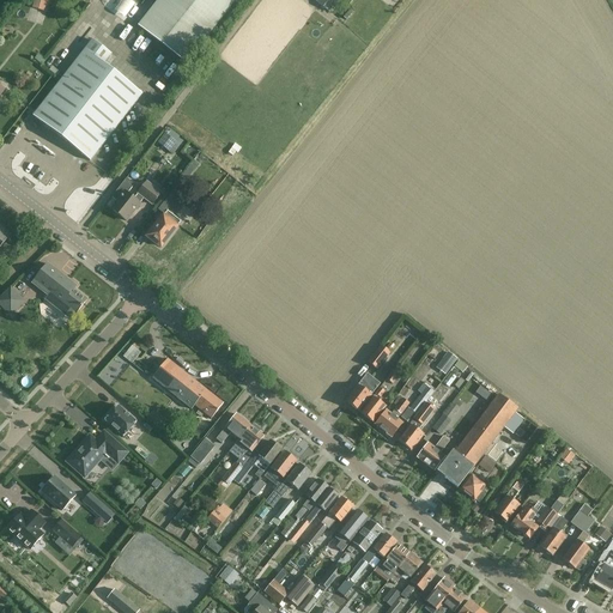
[(158,0),(139,26),(187,64),(236,0),(158,0)]
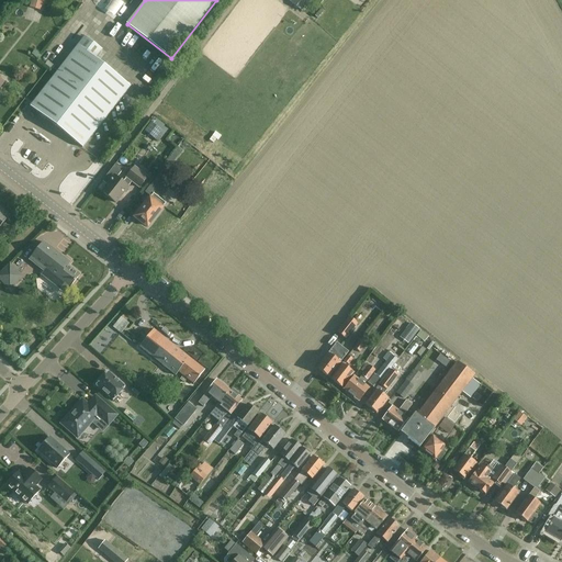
[(287,0),(302,11),(310,0),(287,0)]
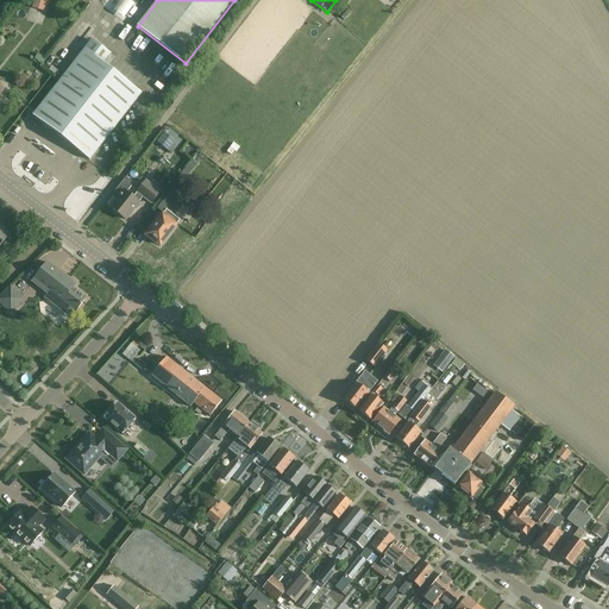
[(125,7),(117,18),(123,22),(131,11),(125,7)]
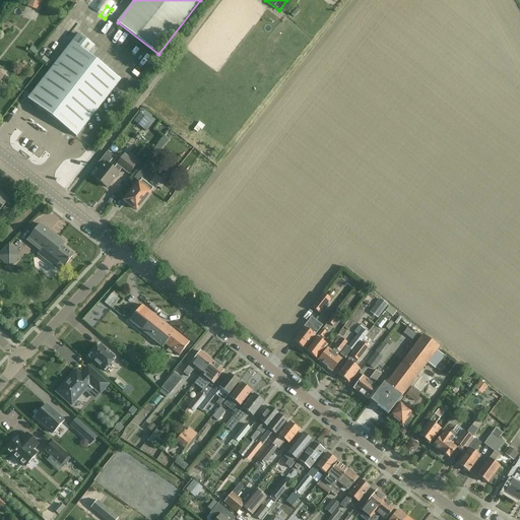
[(297,9),(290,15),(294,18),(300,11),(297,9)]
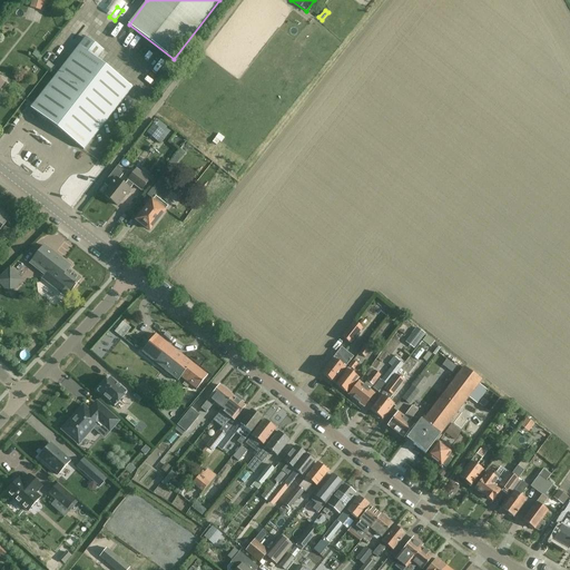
[(84,150),(133,88),(97,60),(104,51),(86,38),(31,108),(84,150)]
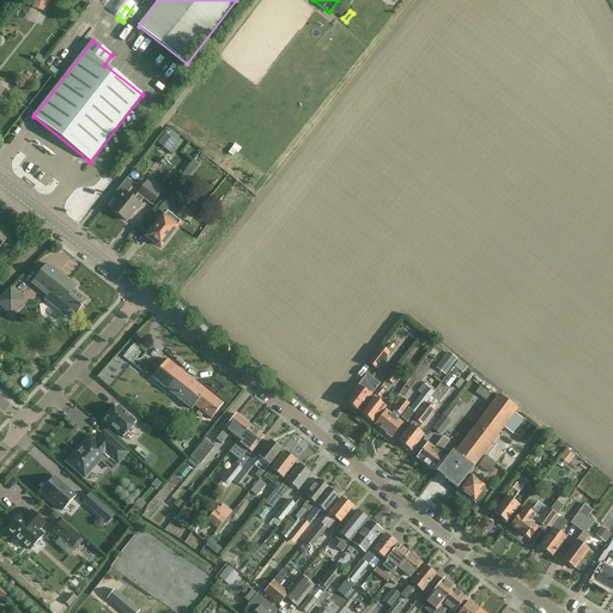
[(38,54),(34,59),(42,65),(46,60),(38,54)]
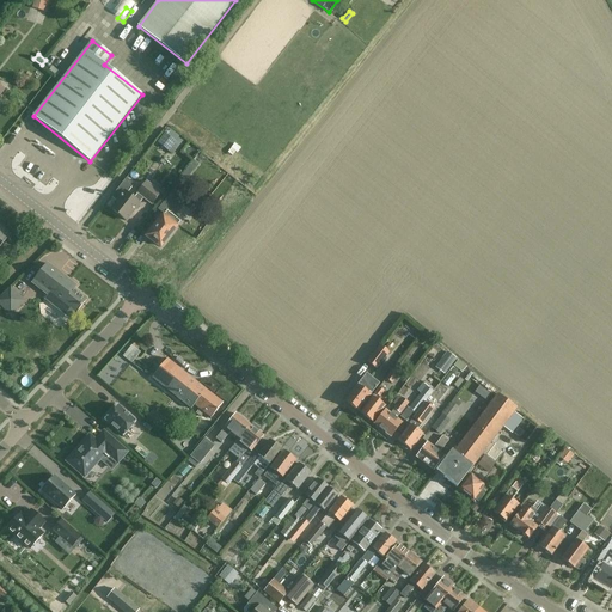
[(53,66),(49,71),(56,77),(60,72),(53,66)]
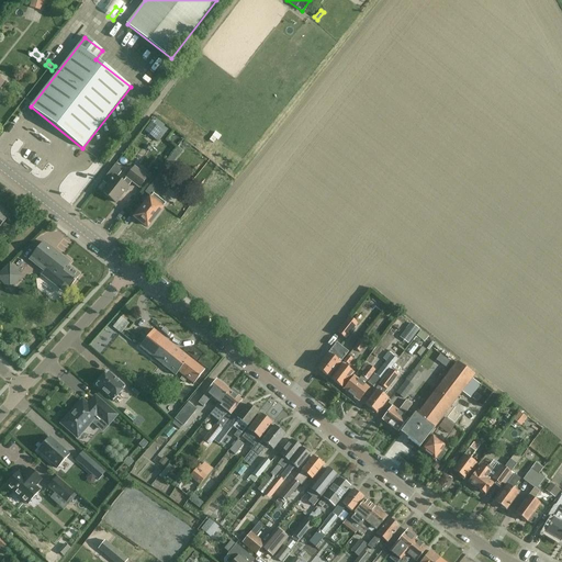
[(152,123),(145,132),(155,139),(161,131),(152,123)]
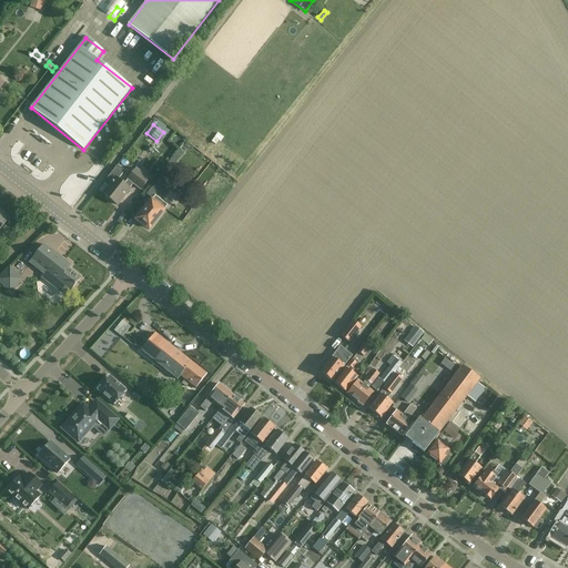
[(141,190),(150,180),(137,169),(128,180),(124,185),(118,180),(124,172),(118,165),(103,183),(109,188),(103,194),(118,205),(130,190),(130,189),(133,184),(141,190)]
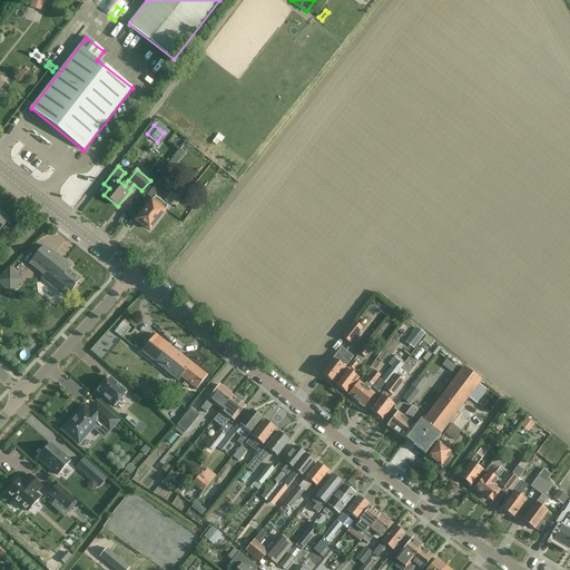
[(140,218),(143,222),(143,224),(147,228),(150,227),(163,212),(166,207),(159,202),(160,199),(161,200),(172,187),(172,186),(177,178),(168,172),(149,195),(155,199),(154,202),(140,218)]
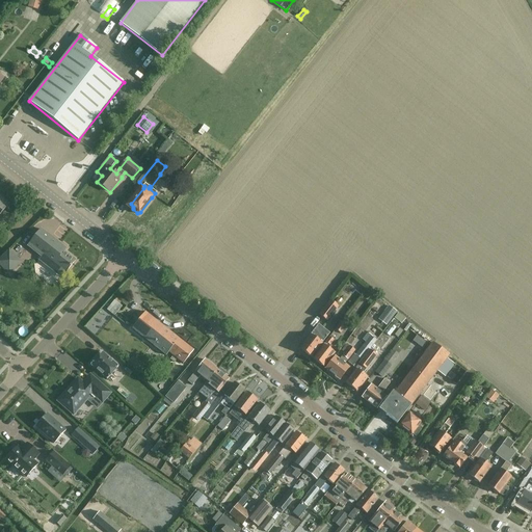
[(0,218),(10,205),(0,195),(0,218)]
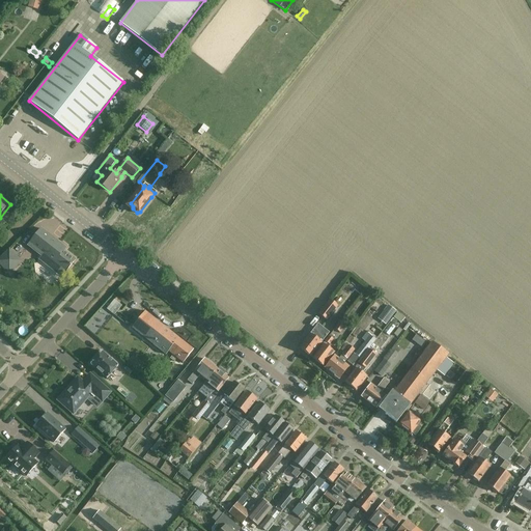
[(44,262),(57,274),(60,271),(64,274),(75,260),(57,246),(59,244),(42,229),(28,246),(46,259),(44,262)]
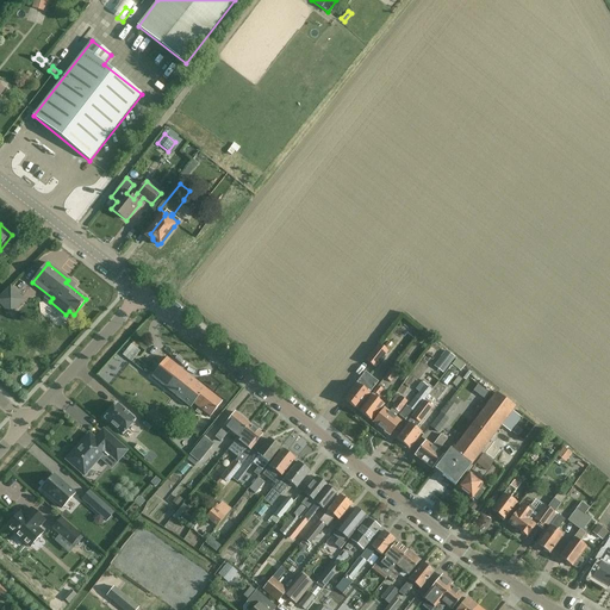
[(16,309),(4,298),(0,302),(0,303),(11,313),(16,309)]
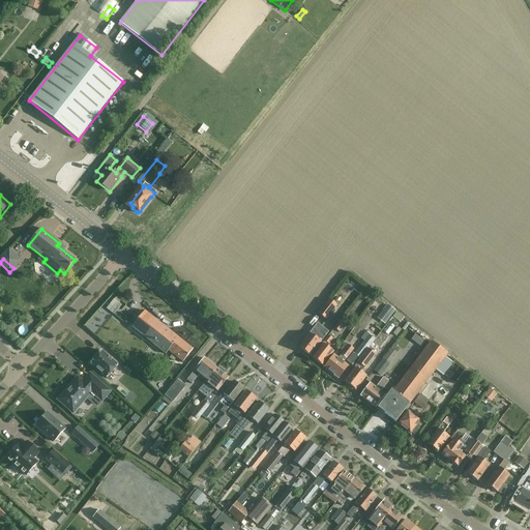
[(114,299),(107,308),(114,314),(121,304),(114,299)]
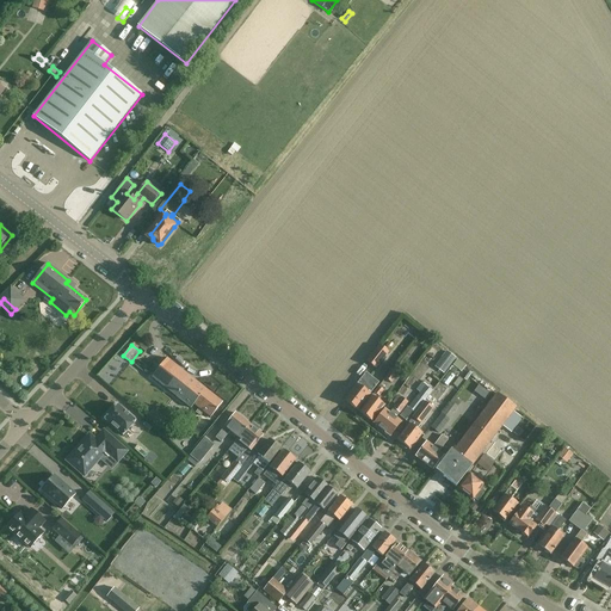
[(376,370),(389,352),(380,345),(366,362),(376,370)]
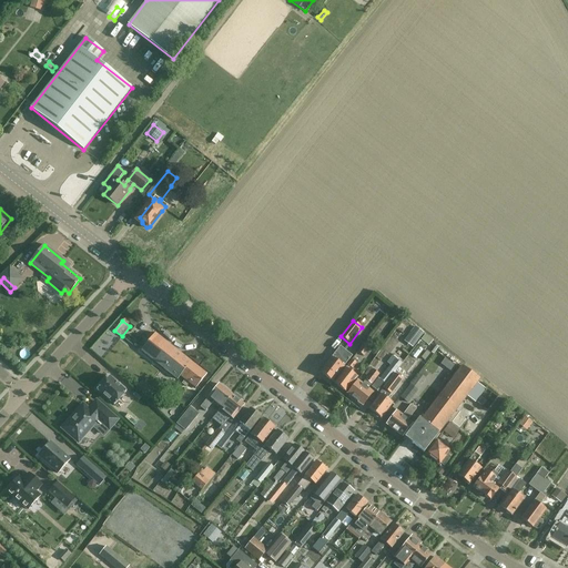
[(403,337),(411,326),(405,322),(397,333),(403,337)]
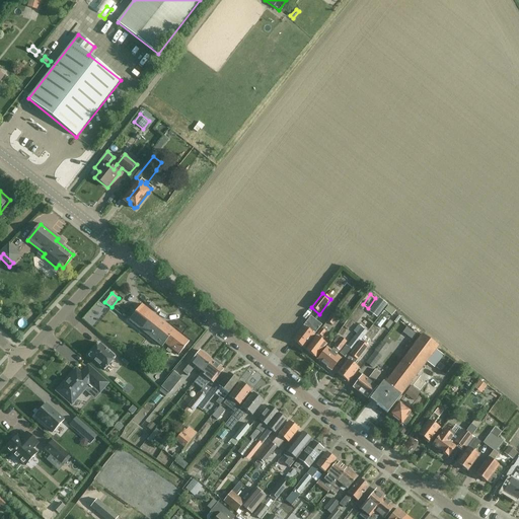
[(381,312),(387,304),(379,298),(373,307),(381,312)]
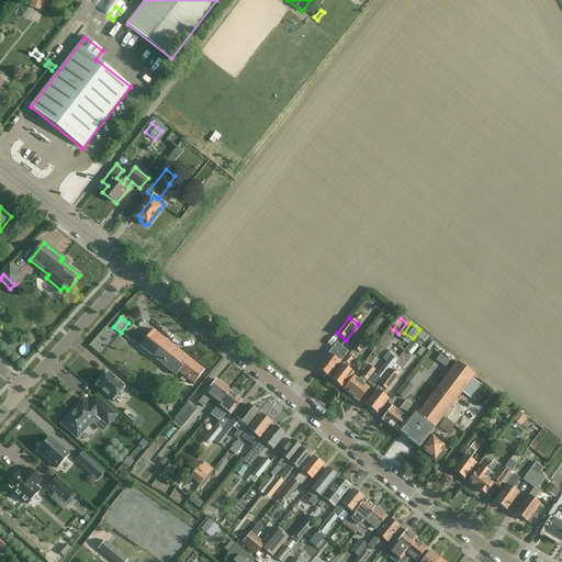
[(193,385),(204,371),(153,330),(139,348),(176,375),(178,372),(182,377),(180,380),(184,383),(187,380),(193,385)]
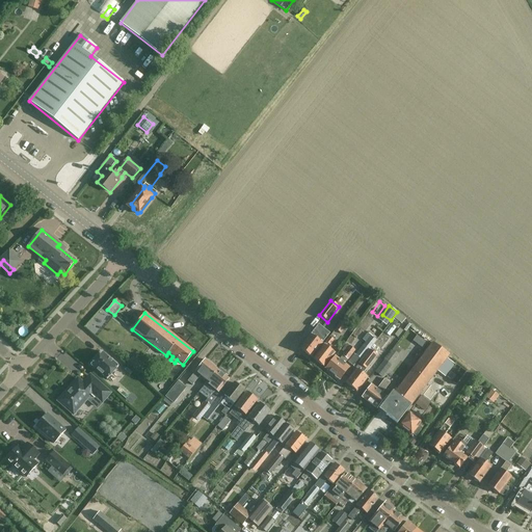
[(395,318),(402,324),(405,319),(398,314),(395,318)]
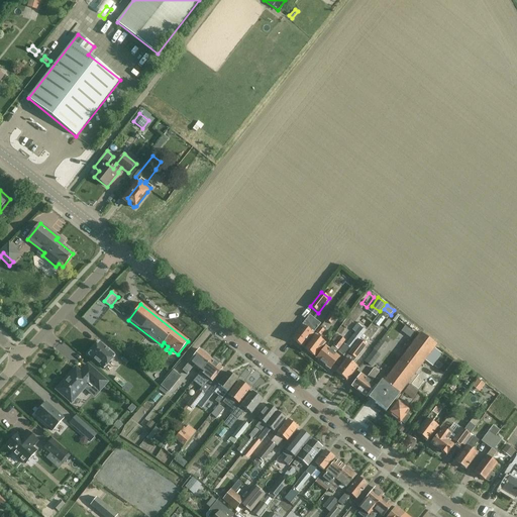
[(335,309),(332,313),(326,321),(330,324),(336,316),(340,312),(335,309)]
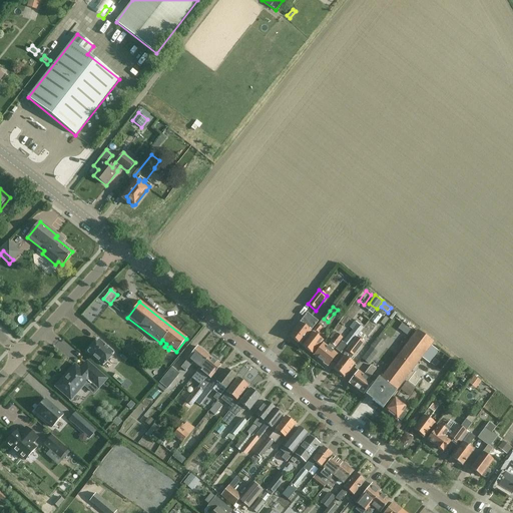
[(380,308),(377,311),(379,313),(383,317),(386,313),(380,308)]
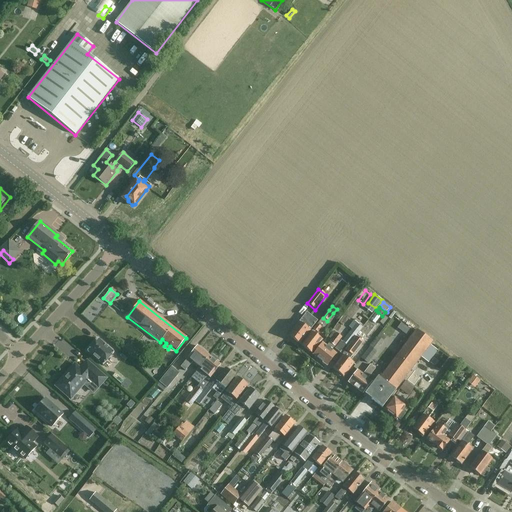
[(299,322),(299,323),(289,336),(299,344),(317,321),(307,313),(299,322)]
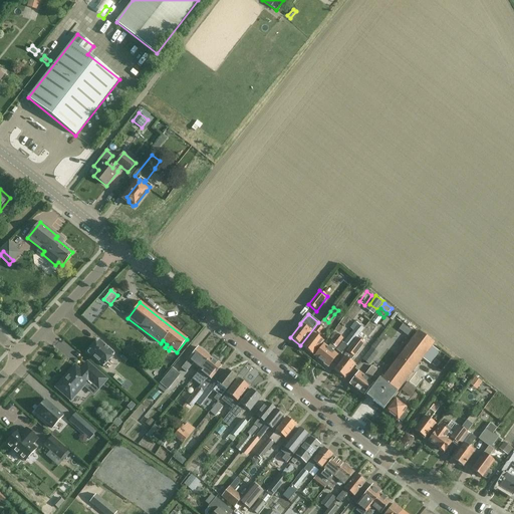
[(353,330),(350,333),(343,343),(348,347),(356,338),(363,329),(354,322),(350,328),(353,330)]
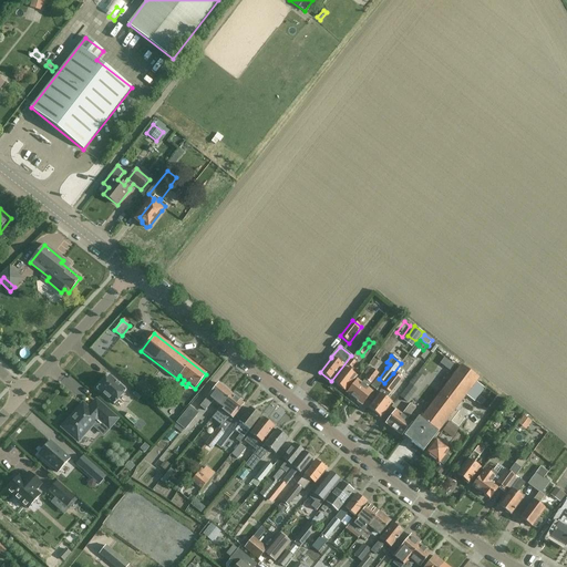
[(445,357),(441,362),(451,371),(455,366),(445,357)]
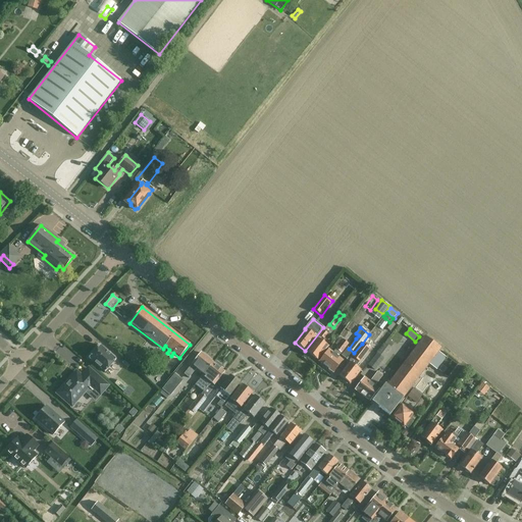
[(329,332),(326,330),(325,329),(307,353),(317,360),(328,347),(320,341),(322,338),(323,340),(329,332)]
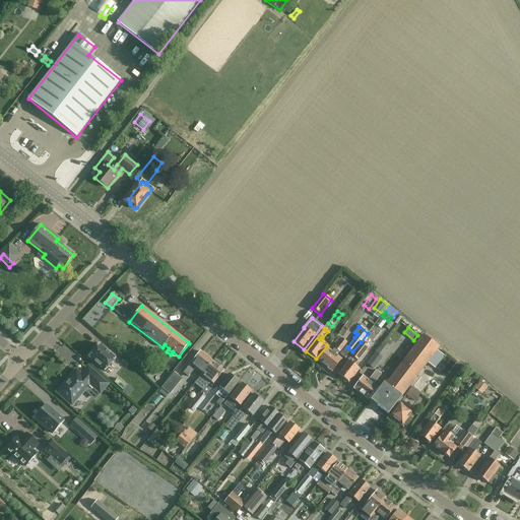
[(388,414),(439,347),(423,335),(385,385),(383,384),(370,401),(388,414)]
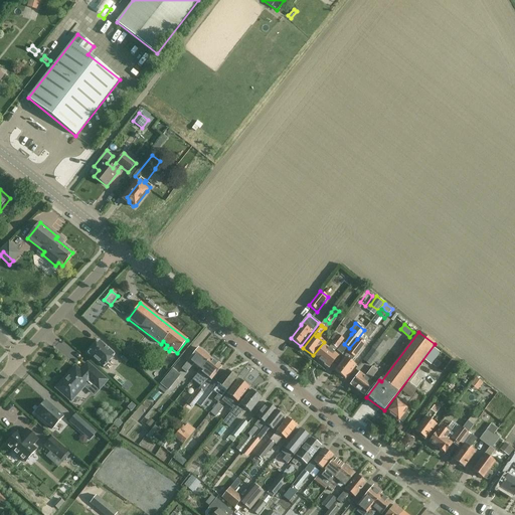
[(331,339),(334,342),(328,349),(324,346),(315,357),(329,368),(338,356),(333,352),(340,344),(344,339),(336,333),(331,339)]
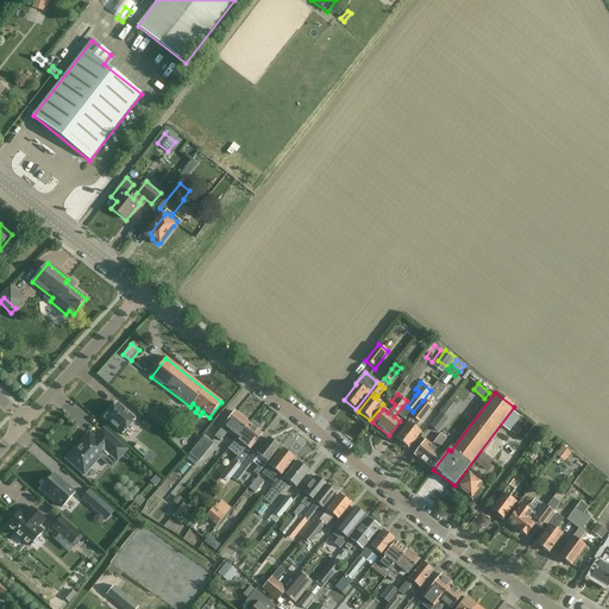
[(440,414),(431,427),(437,432),(447,419),(446,419),(459,402),(453,397),(440,414)]
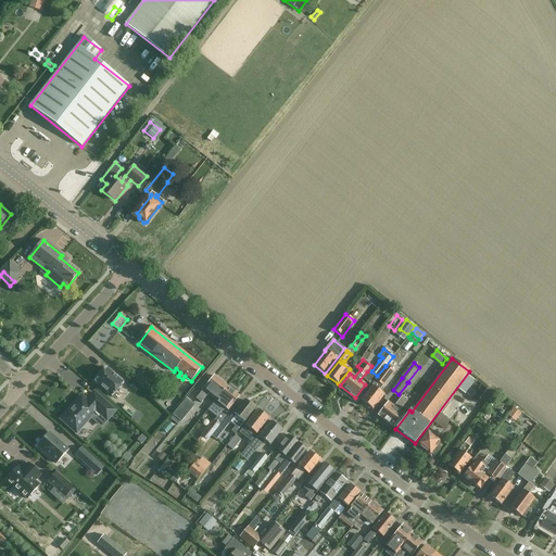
[(374,386),(362,401),(366,404),(366,406),(368,408),(371,408),(373,409),(383,395),(379,392),(394,371),(387,366),(371,384),(374,386)]
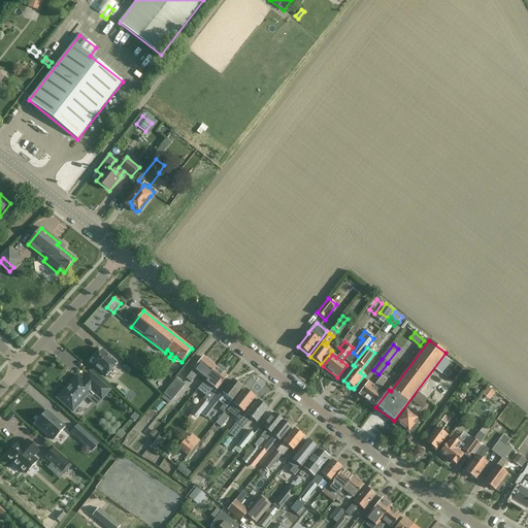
[(119,364),(102,350),(91,362),(107,376),(119,364)]
